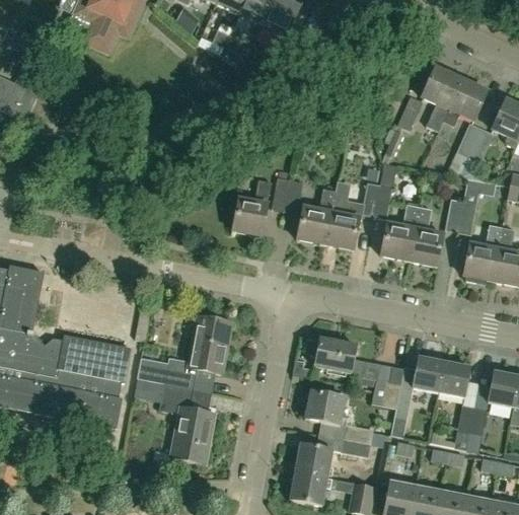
[(129,37),(144,0),(78,0),(65,29),(110,51),(120,31),(129,37)]
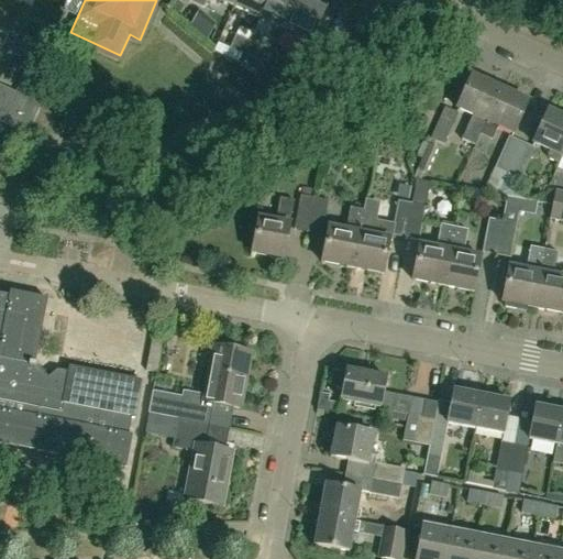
[(261,12),(265,0),(235,0),(235,1),(261,12)]
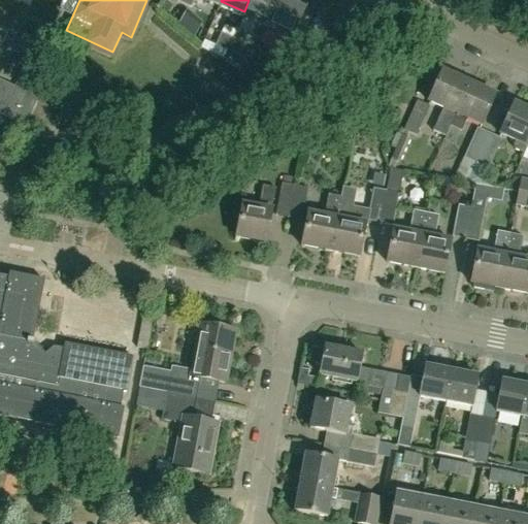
[(268,23),(277,0),(249,0),(244,11),(268,23)]
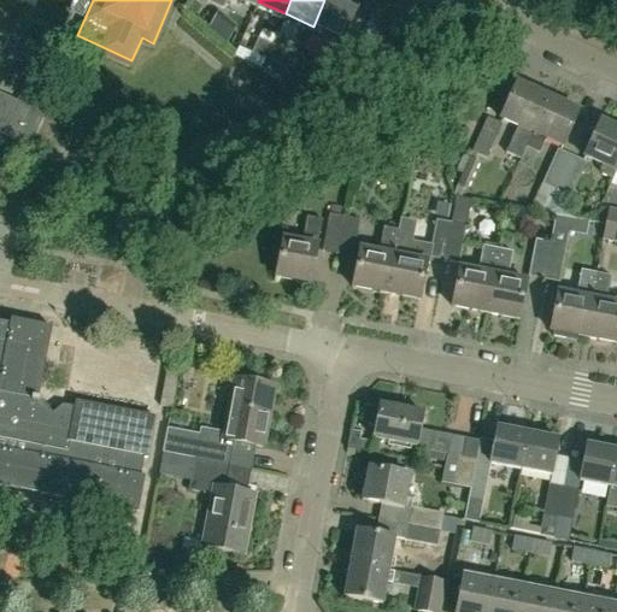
[(357,5),(345,0),(324,0),(313,27),(341,39),(334,53),(350,60),(362,35),(346,28),(357,5)]
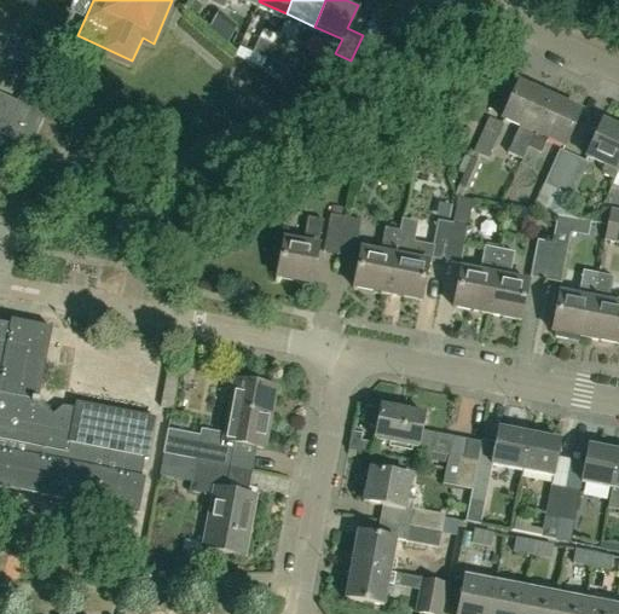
[(267,56),(275,41),(260,34),(253,50),(267,56)]
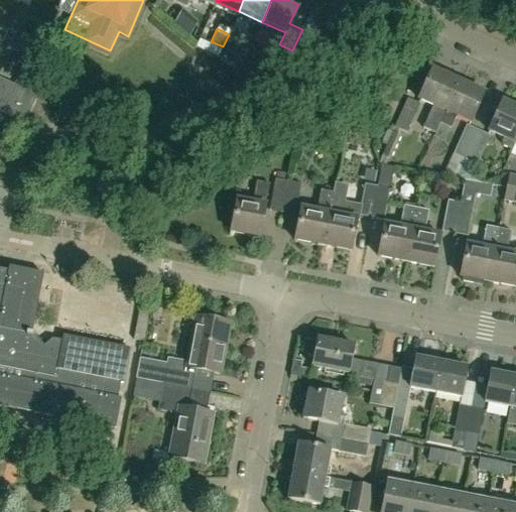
[(241,39),(229,34),(223,46),(235,51),(241,39)]
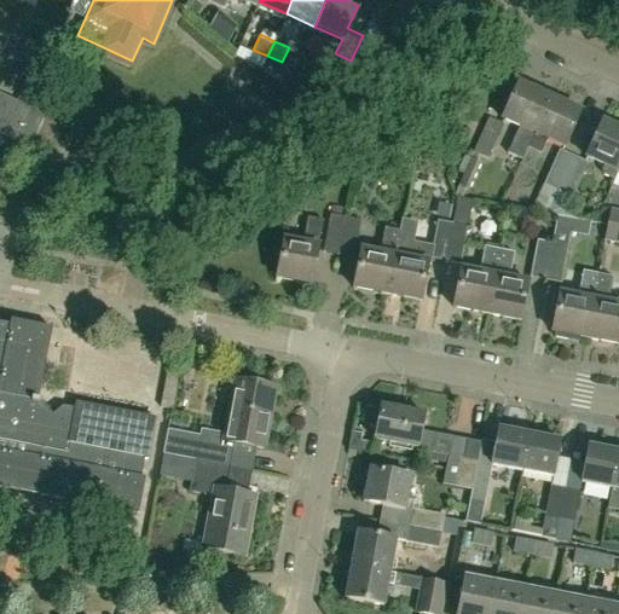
[(39,106),(51,80),(29,69),(17,97),(39,106)]
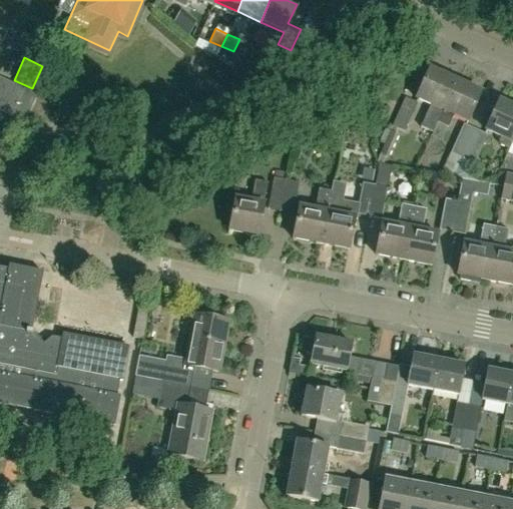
[(438,118),(457,77),(431,65),(418,94),(432,100),(421,123),(433,129),(438,118)]
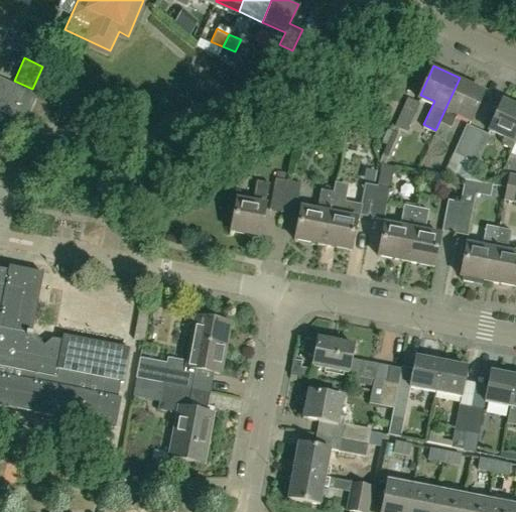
[(39,92),(32,89),(14,81),(0,74),(0,145),(10,151),(28,115),(30,111),(38,95),(39,92)]
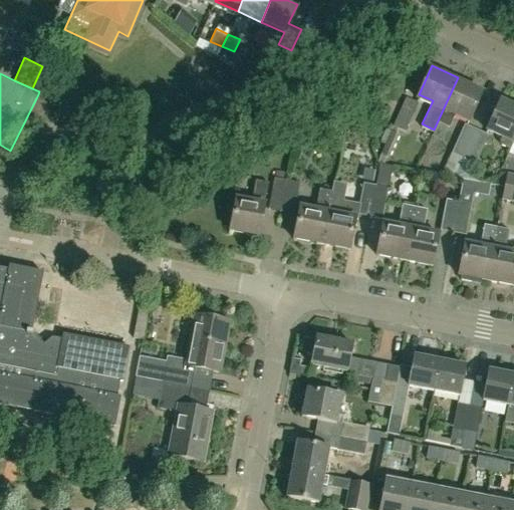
[(483,89),(458,77),(439,118),(450,123),(456,112),(470,118),(483,89)]
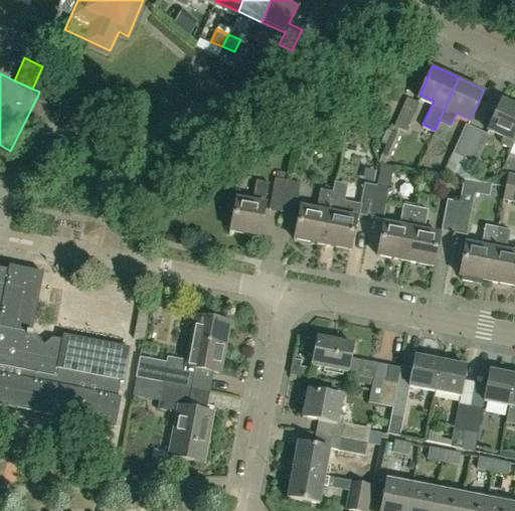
[(49,101),(38,95),(30,111),(42,116),(49,101)]
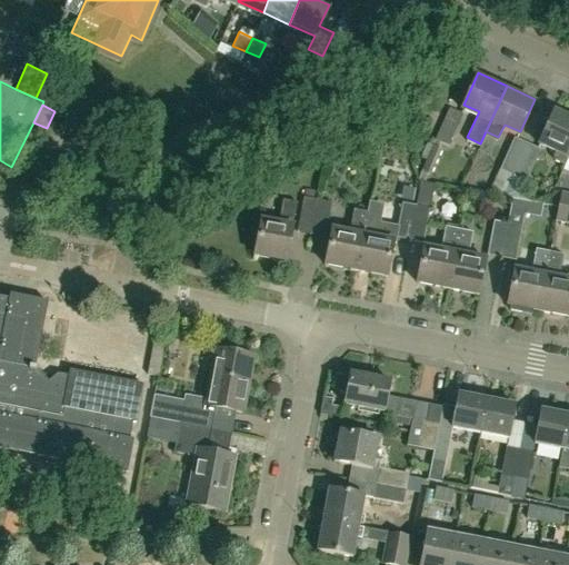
[(449,105),(436,137),(449,142),(462,110),(449,105)]
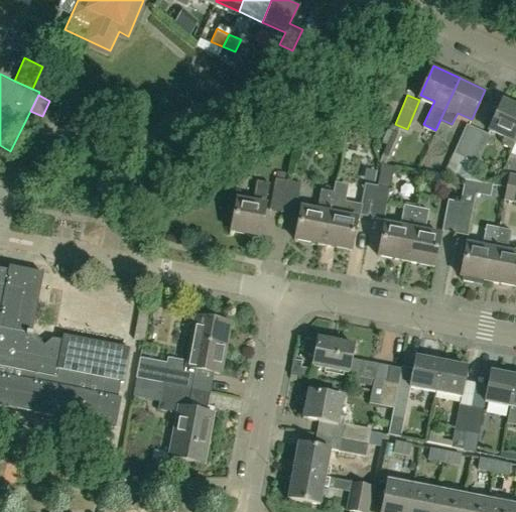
[(515,139),(515,138),(515,103),(504,98),(490,128),(504,134),(501,139),(503,143),(511,147),(515,139)]
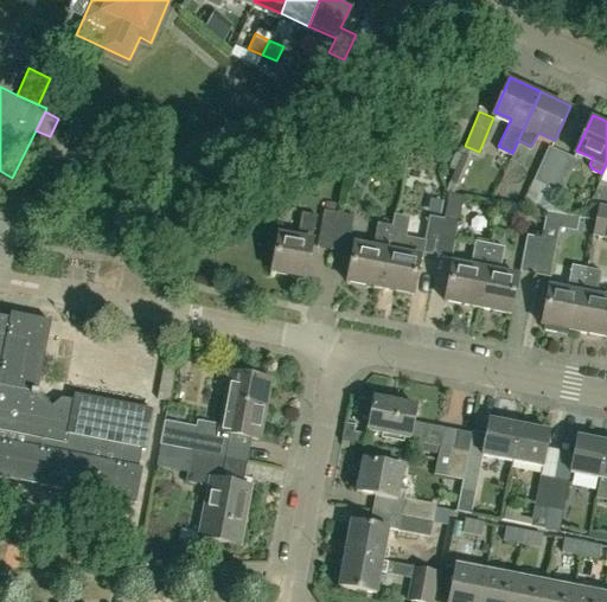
[(548,184),(563,149),(549,143),(534,178),(547,184),(548,184)]
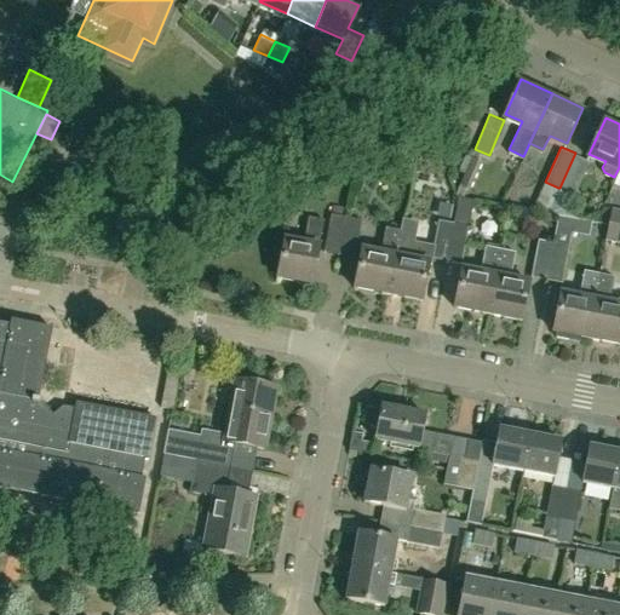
[(460,170),(465,171),(460,182),(471,185),(482,159),(480,157),(482,153),(470,148),(460,170)]
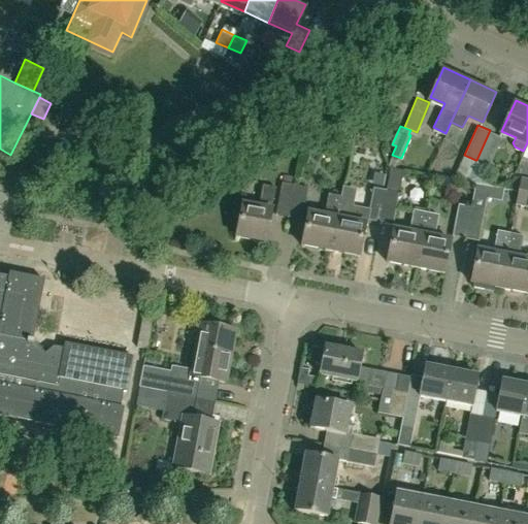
[(501,135),(490,130),(476,160),(488,165),(501,135)]
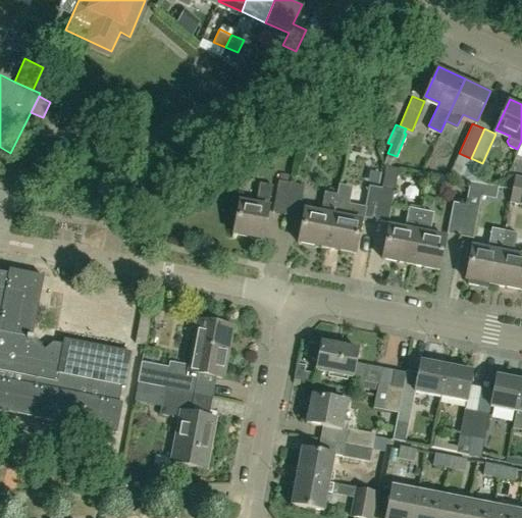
[(465,170),(470,158),(459,153),(448,174),(462,177),(465,170)]
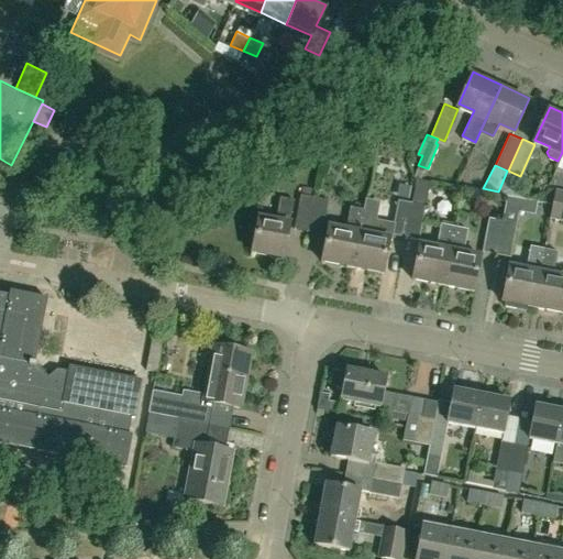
[(394,237),(395,232),(406,233),(417,176),(411,199),(398,197),(394,219),(377,216),(378,208),(365,206),(354,264),(384,270),(390,237),(394,237)]
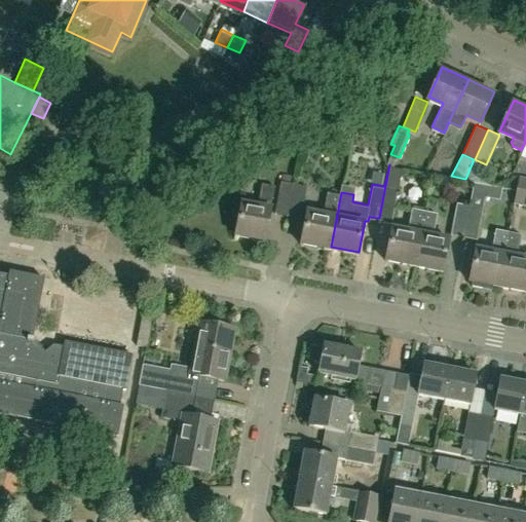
[(402,166),(389,164),(379,218),(391,221),(402,166)]
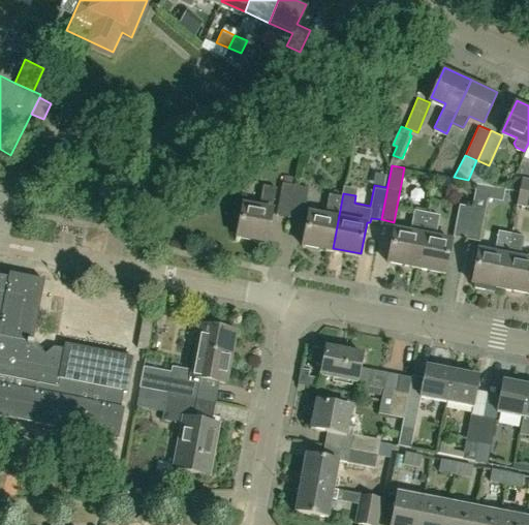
[(290,214),(297,182),(294,182),(296,175),(284,173),(283,180),(276,212),(290,214)]
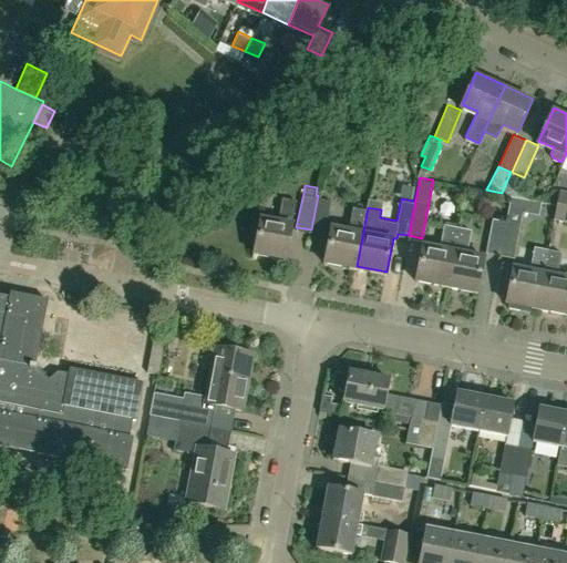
[(566,188),(559,187),(556,202),(566,203),(566,188)]
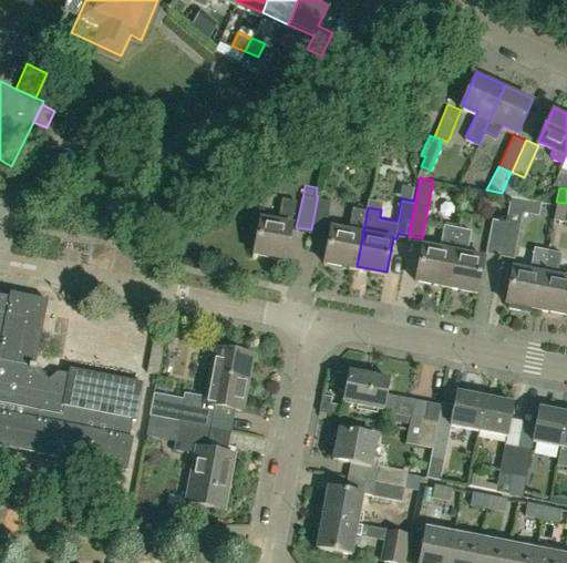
[(511,194),(511,195),(512,195),(501,254),(514,256),(523,207),(533,206),(534,197),(511,194)]
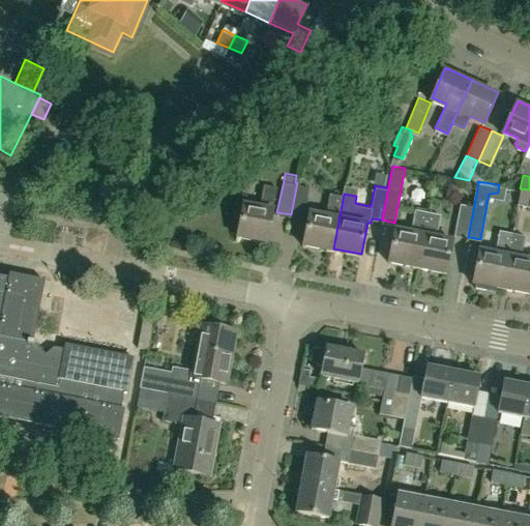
[(267,239),(278,185),(265,182),(261,204),(244,201),(238,234),(267,239)]
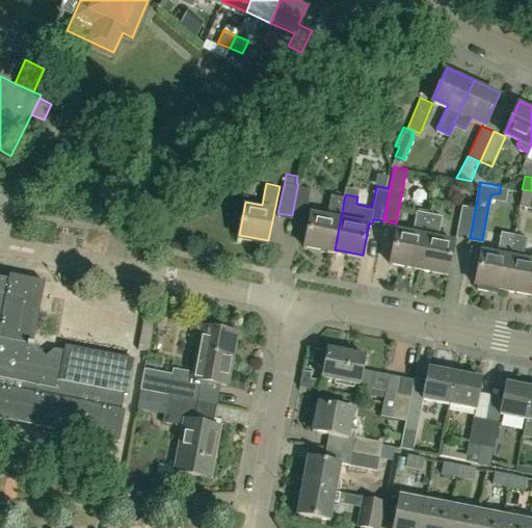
[(311,186),(298,183),(292,215),(304,217),(311,186)]
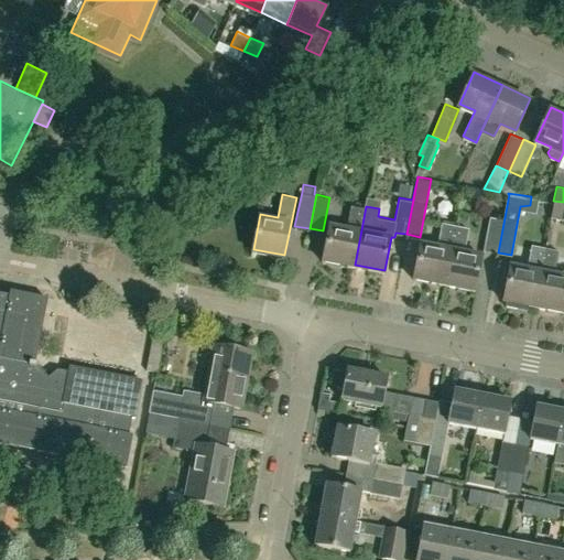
[(509,194),(508,194),(503,217),(490,215),(484,249),(498,252),(509,194)]
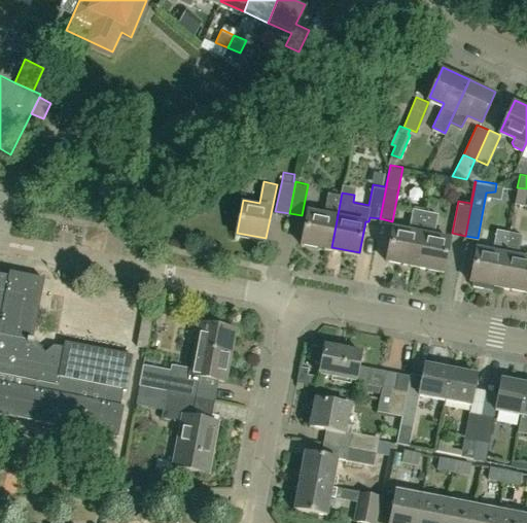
[(526,204),(526,188),(517,187),(515,202),(526,204)]
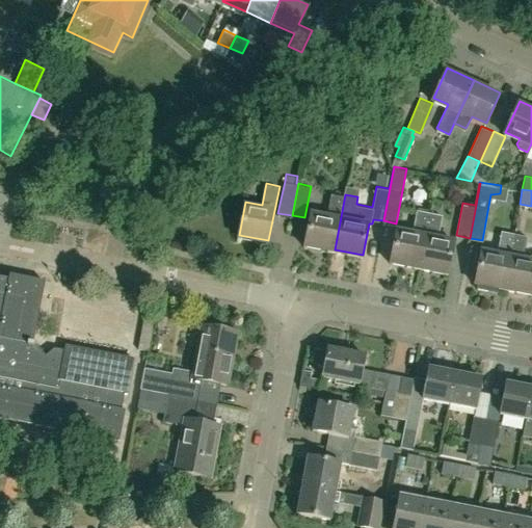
[(335,249),(345,194),(333,191),(328,214),(313,211),(306,244),(335,249)]
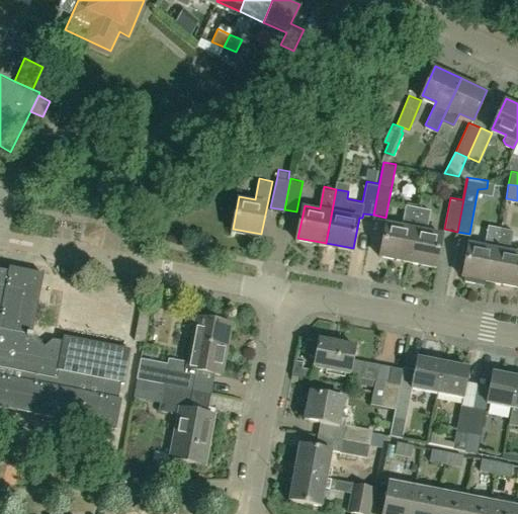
[(380,254),(408,259),(419,205),(407,203),(403,225),(387,222),(380,254)]
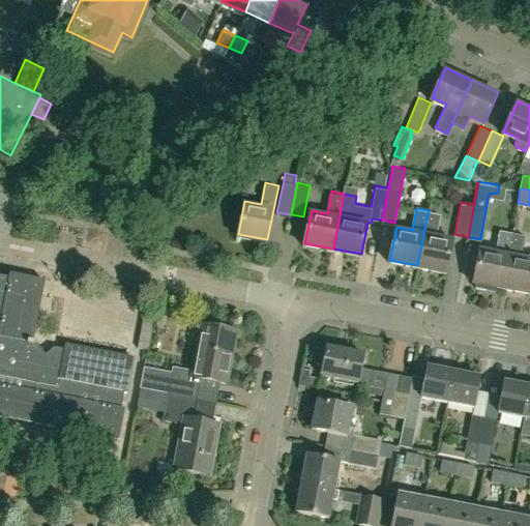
[(437,234),(441,212),(429,210),(417,265),(447,271),(453,238),(437,234)]
